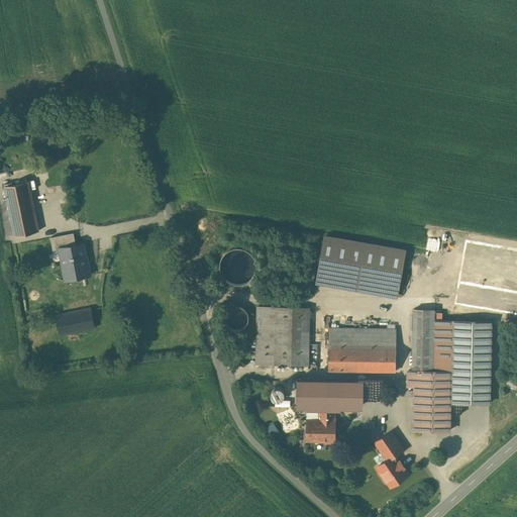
[(39,230),(28,181),(3,186),(14,235),(39,230)]
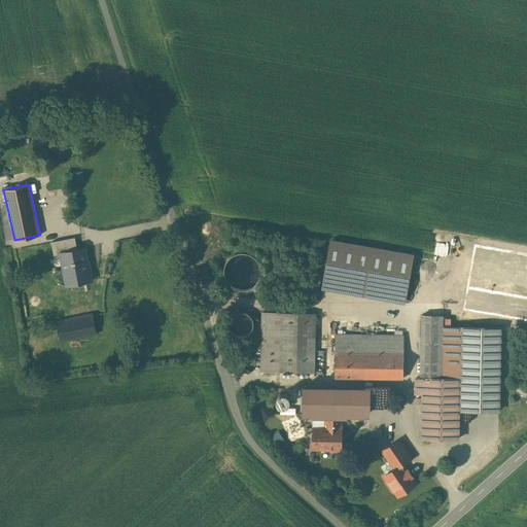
[(54,256),(60,254),(77,251),(74,238),(51,243),(54,256)]
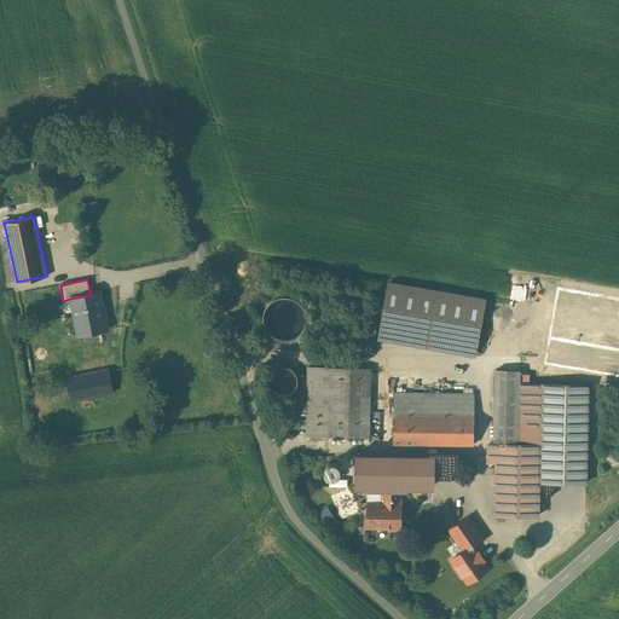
[(485,299),(389,282),(380,330),(476,348),(485,299)]
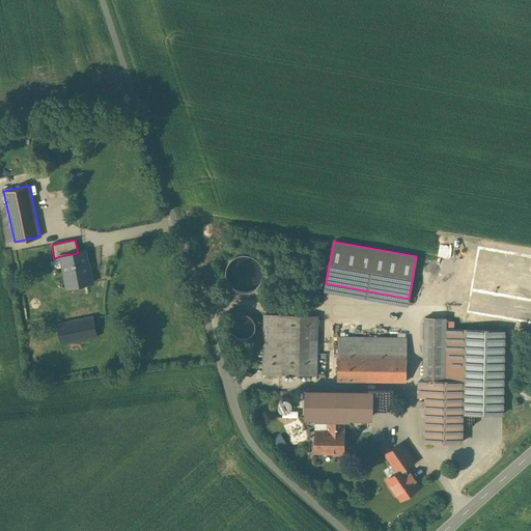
[(84,251),(78,253),(60,256),(68,288),(93,282),(89,266),(87,264),(84,251)]
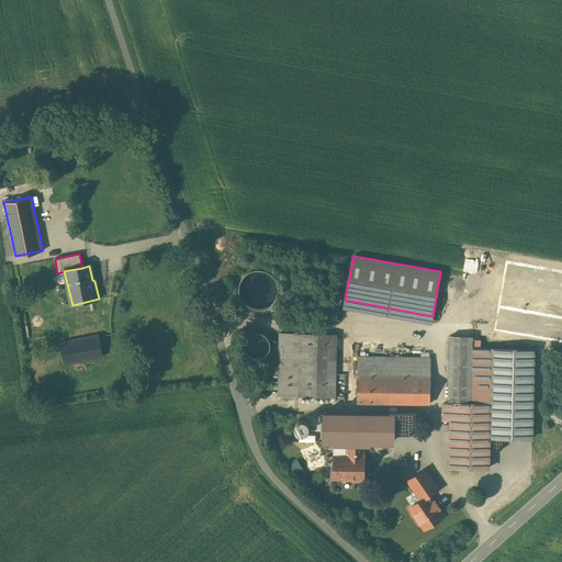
[(267,274),(268,290),(259,291),(260,303),(281,302),(280,283),(276,283),(274,273),(267,274)]
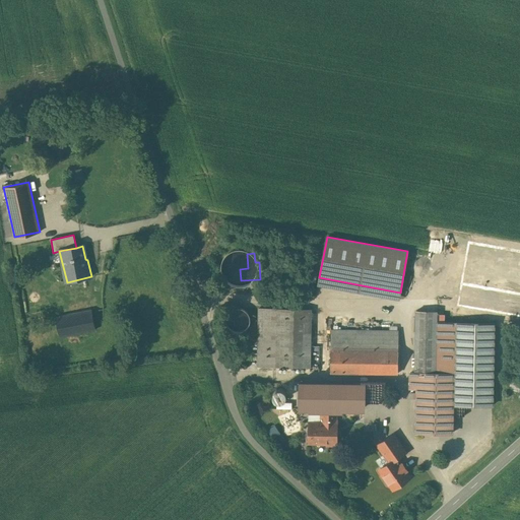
[(249,324),(250,320),(249,315),(246,311),(242,308),(237,307),(233,309),(229,311),(225,315),(224,320),(225,325),(229,329),(233,331),(238,332),(243,331),(246,328),(249,324)]
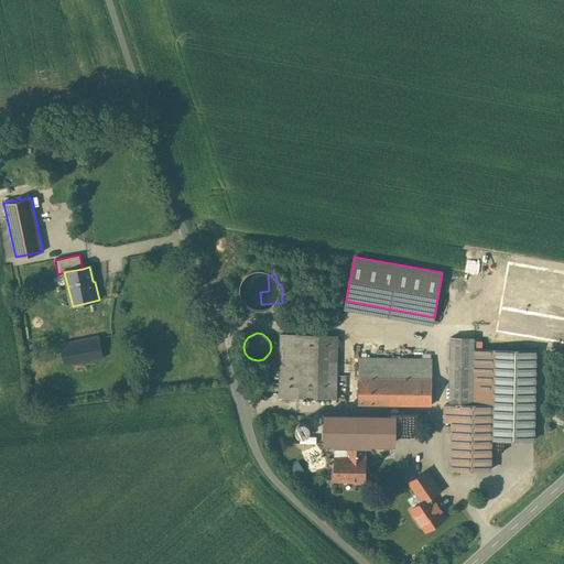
[(337,334),(281,334),(279,398),(336,399),(337,334)]
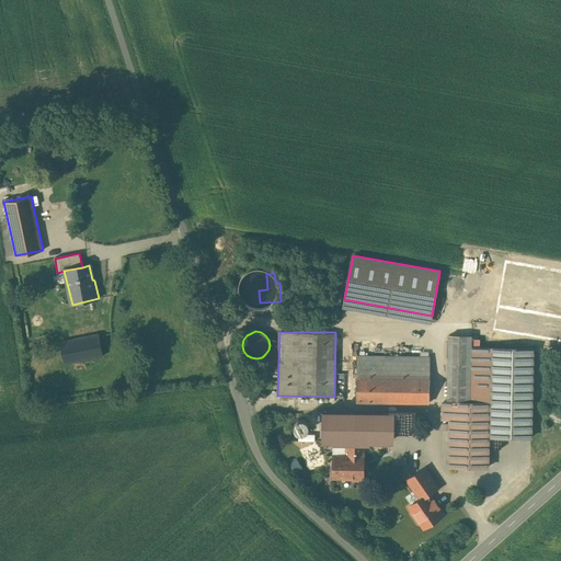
[(103,354),(98,334),(61,344),(67,364),(103,354)]
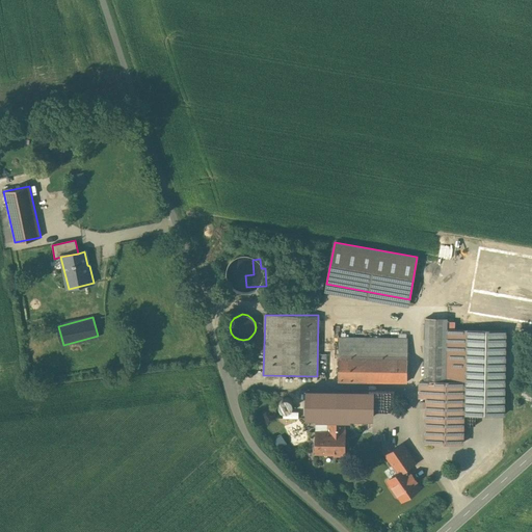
[(448,318),(426,317),(425,380),(420,380),(420,396),(428,396),(427,442),(462,443),(462,431),(467,431),(467,415),(504,416),(505,330),(448,328),(448,318)]
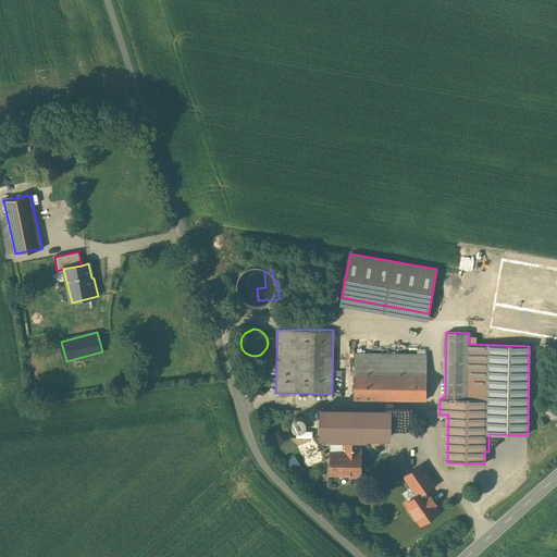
[(426,399),(428,355),(355,353),(354,397),(426,399)]
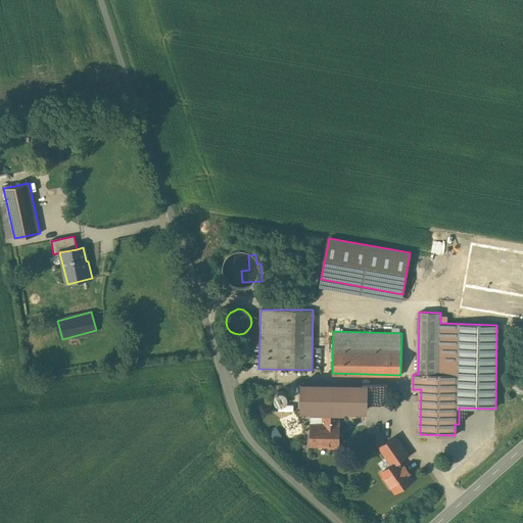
[(287,398),(288,396),(287,393),(286,391),(284,390),(281,389),(279,390),(277,392),(275,394),(275,396),(275,399),(277,401),(279,402),(281,403),(284,402),(286,401),(287,398)]
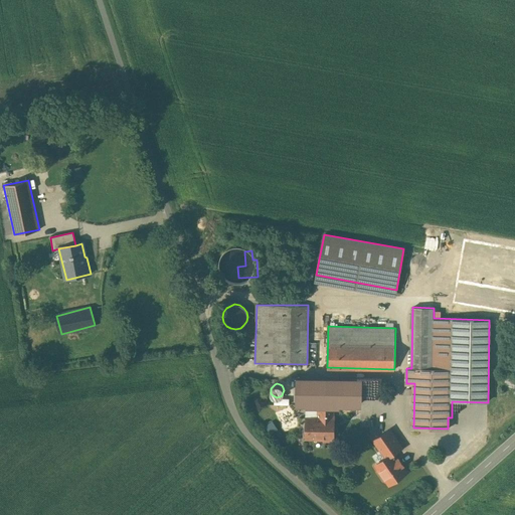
[(318,409),(334,408),(360,409),(360,386),(307,385),(306,407),(319,407),(318,409)]
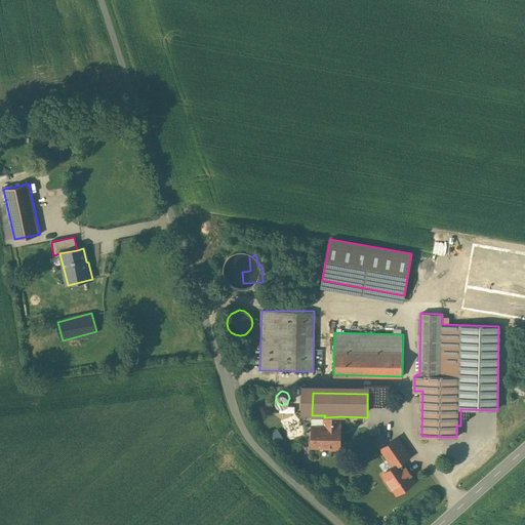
[(340,416),(324,417),(324,426),(313,426),(313,446),(329,446),(329,450),(340,449),(340,416)]
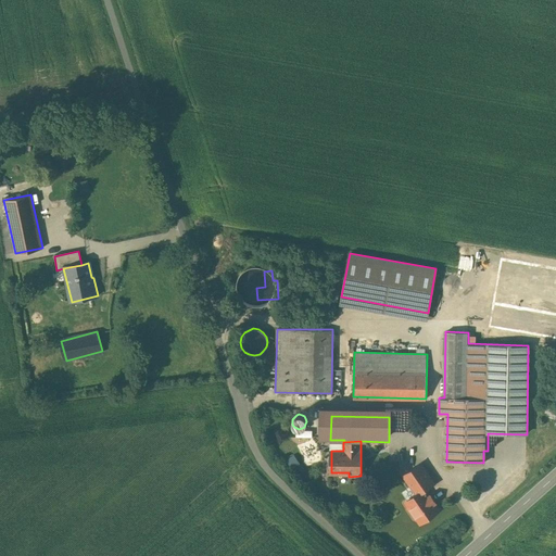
[(424,489),(425,490),(433,483),(420,464),(403,476),(416,494),(424,489)]
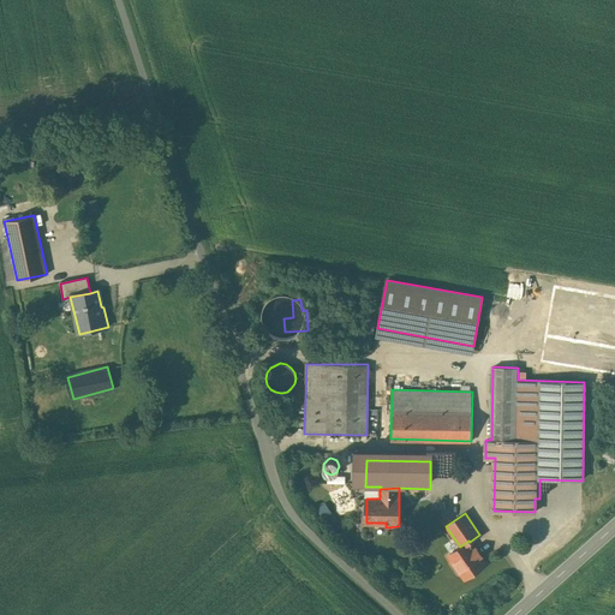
[(469,541),(460,547),(449,555),(453,560),(451,562),(459,574),(461,573),(465,578),(484,565),(479,556),(481,555),(476,548),(475,549),(470,542),(469,541)]
